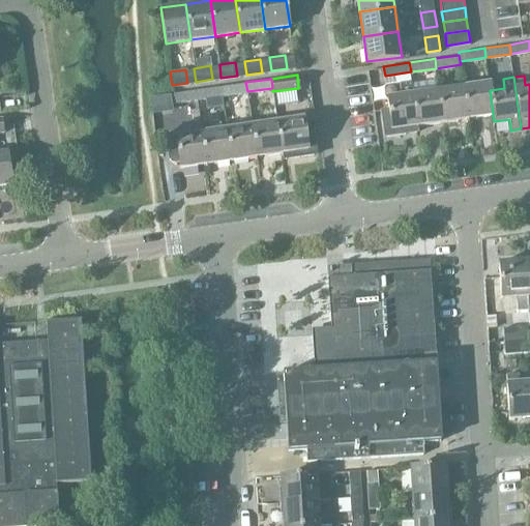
[(417,124),(413,91),(412,79),(400,81),(402,93),(388,95),(389,107),(381,108),(384,132),(388,135),(406,133),(408,128),(408,125),(417,124)]
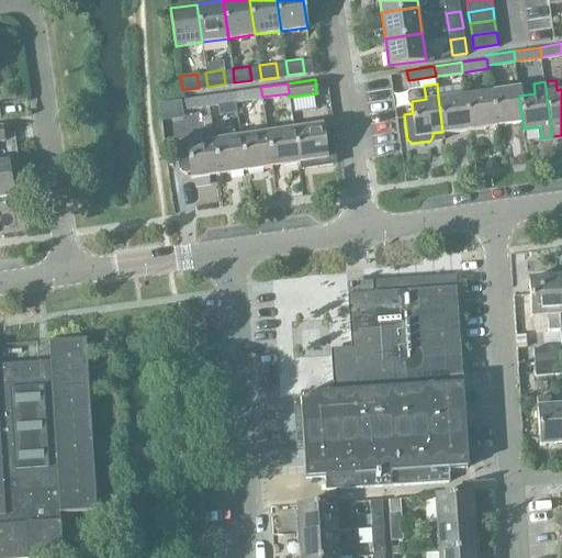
[(496,124),(523,121),(519,96),(520,96),(519,86),(491,89),(496,124)]
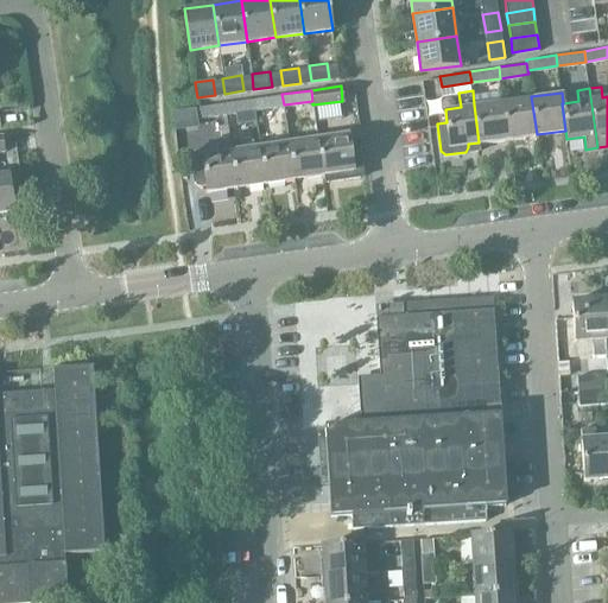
[(253,99),(255,109),(284,105),(282,94),(253,99)]
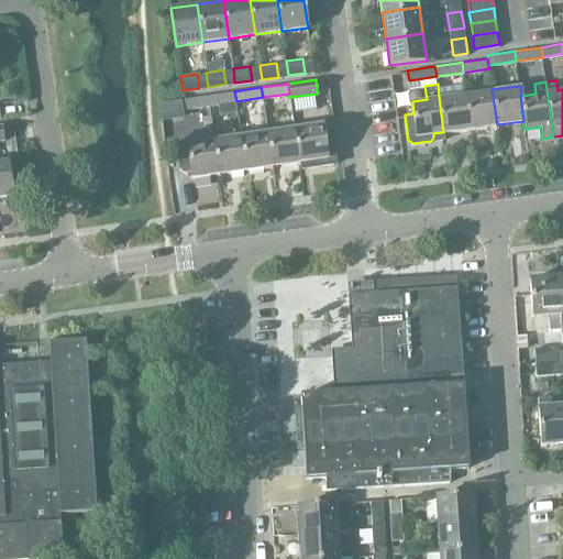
[(471,128),(497,124),(492,89),(465,94),(471,128)]
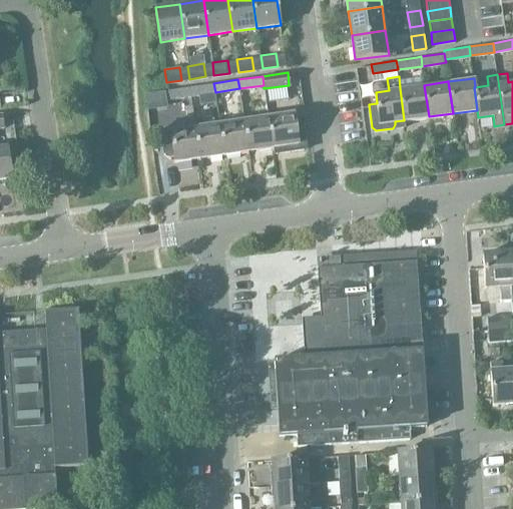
[(189,86),(190,95),(215,92),(213,83),(189,86)]
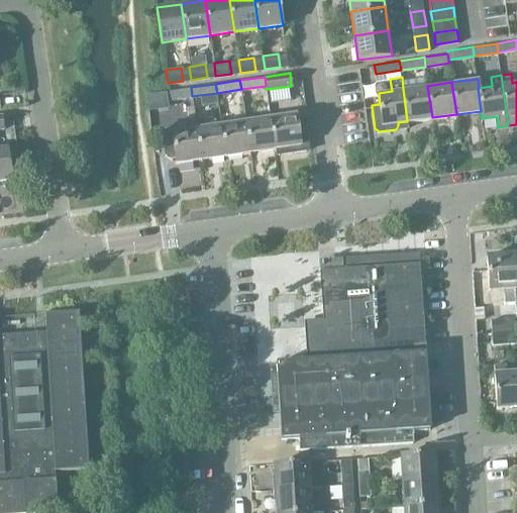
[(407,121),(432,117),(427,86),(403,89),(407,121)]
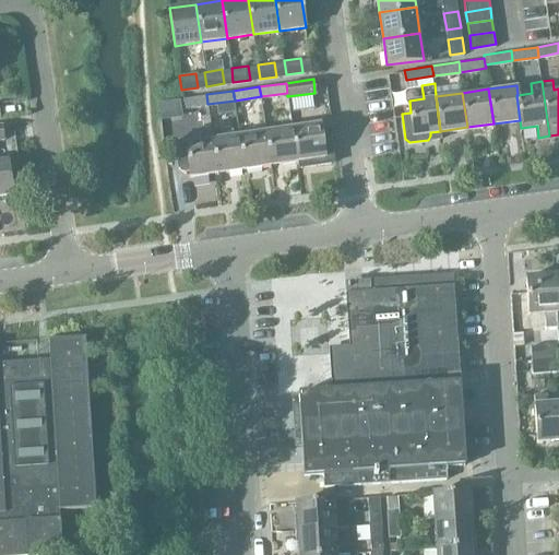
[(207,104),(206,94),(179,98),(181,108),(207,104)]
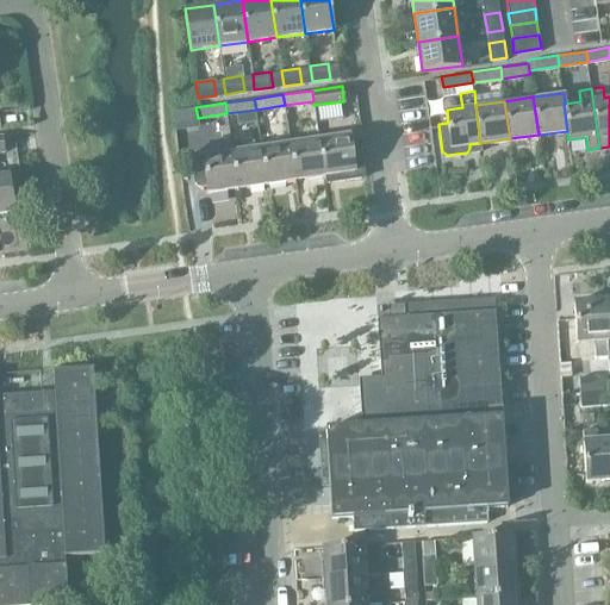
[(349,133),(319,138),(325,174),(336,173),(336,176),(341,179),(361,176),(365,172),(360,145),(352,147),(349,133)]
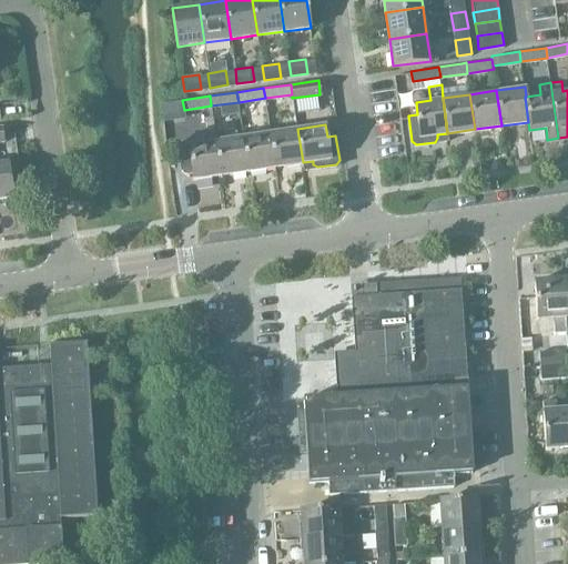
[(297,129),(271,132),(275,167),(303,162),(297,129)]
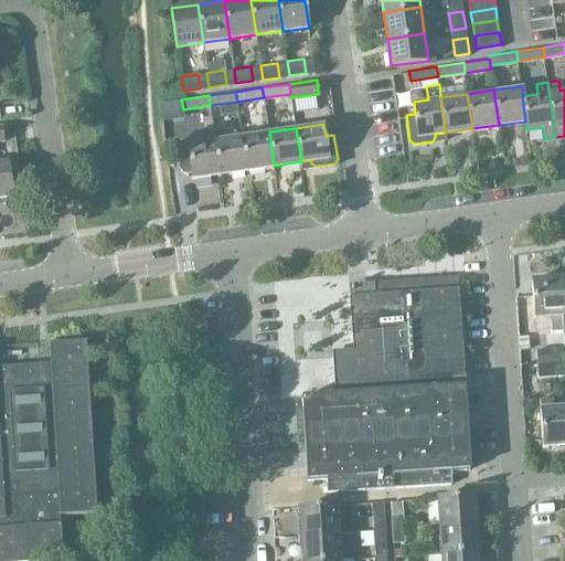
[(213,130),(214,130),(214,129),(201,131),(202,141),(188,144),(188,145),(181,146),(178,150),(181,168),(185,171),(192,170),(192,178),(220,173),(213,130)]
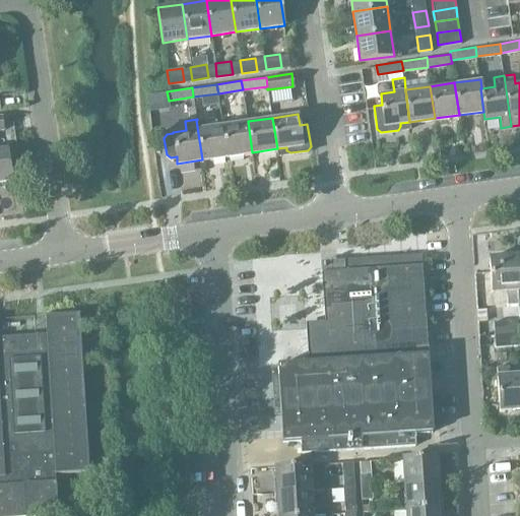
[(202,159),(228,155),(222,125),(207,127),(206,119),(197,120),(196,120),(202,159)]
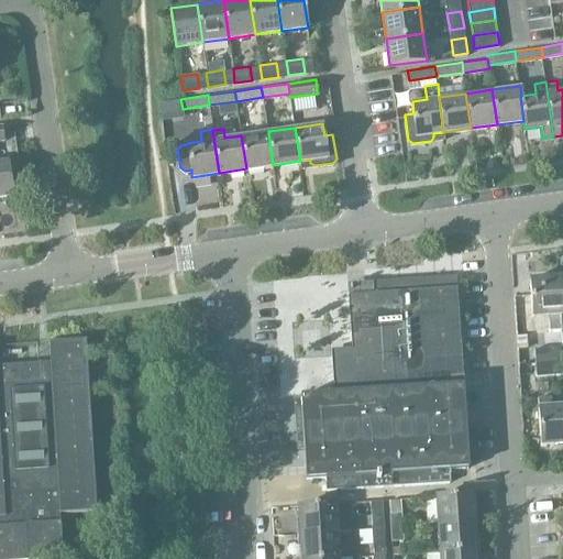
[(268,131),(241,135),(246,168),(273,165),(268,131)]
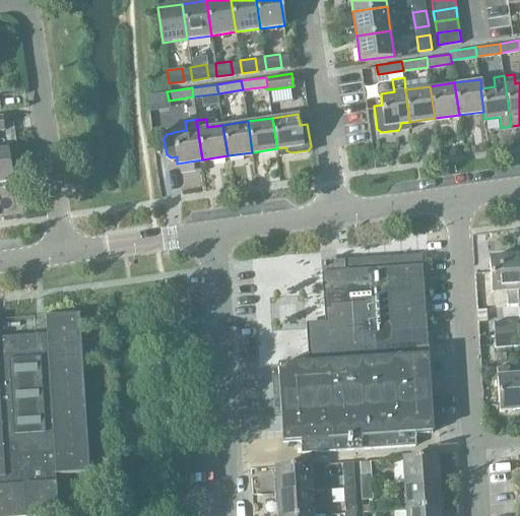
[(0,147),(0,179),(11,178),(7,147),(0,147)]
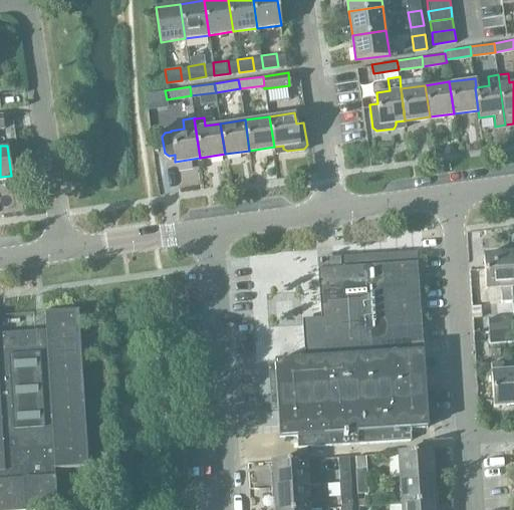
[(486,287),(500,286),(501,301),(512,300),(512,294),(513,294),(510,250),(484,252),(486,287)]
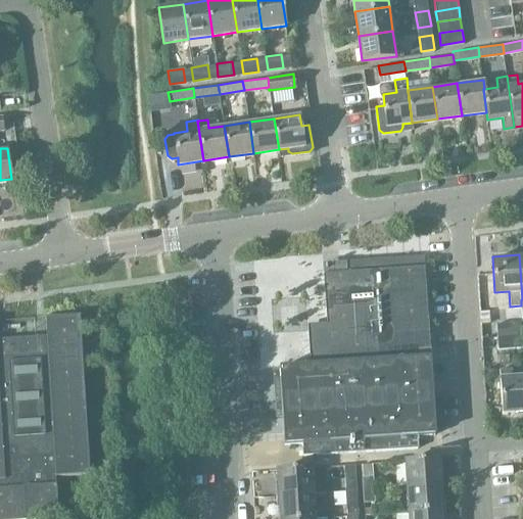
[(311,364),(280,366),(284,429),(284,437),(285,442),(302,441),(303,454),(419,445),(418,433),(435,432),(424,266),(345,271),(345,266),(325,268),(325,273),(324,273),(327,322),(307,324),(311,364)]
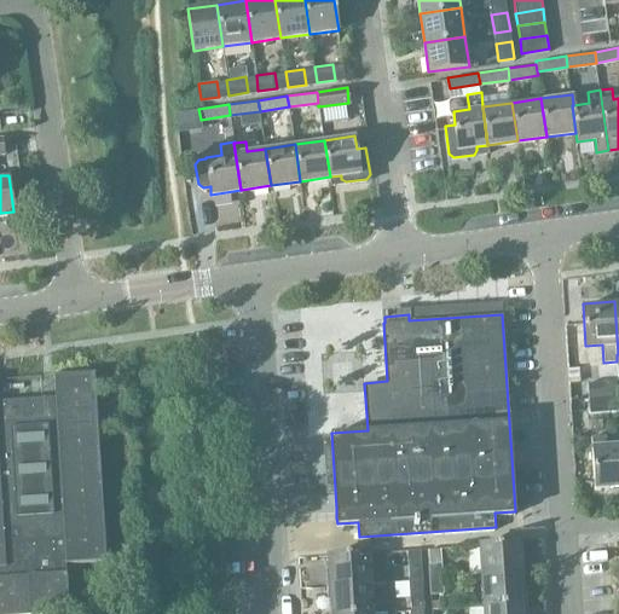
[(69,561),(110,557),(97,369),(55,372),(56,395),(0,398),(0,565),(6,565),(7,573),(0,573),(0,613),(71,610),(69,561)]
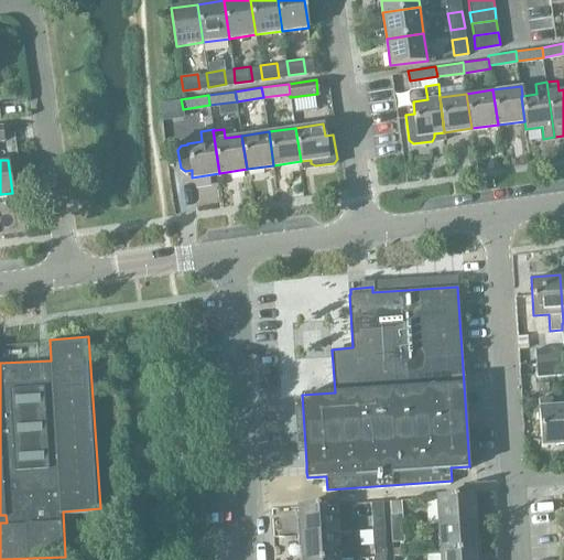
[(563,344),(537,346),(538,361),(563,358),(563,344)]
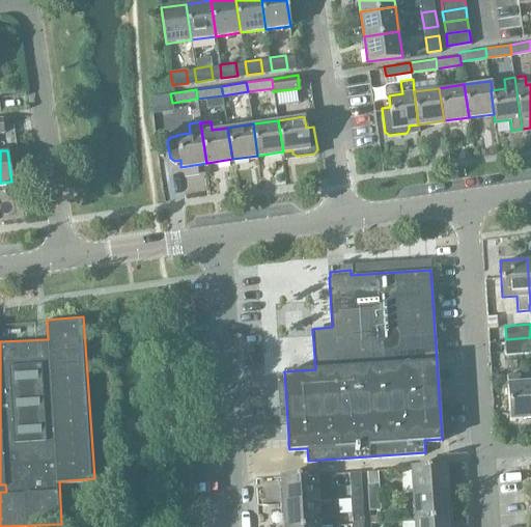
[(530,343),(530,337),(506,339),(507,352),(530,350),(530,343)]
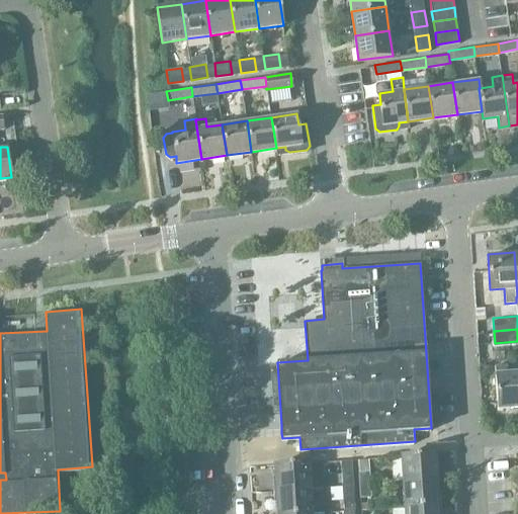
[(517,406),(517,370),(508,371),(508,362),(496,363),(499,407),(517,406)]
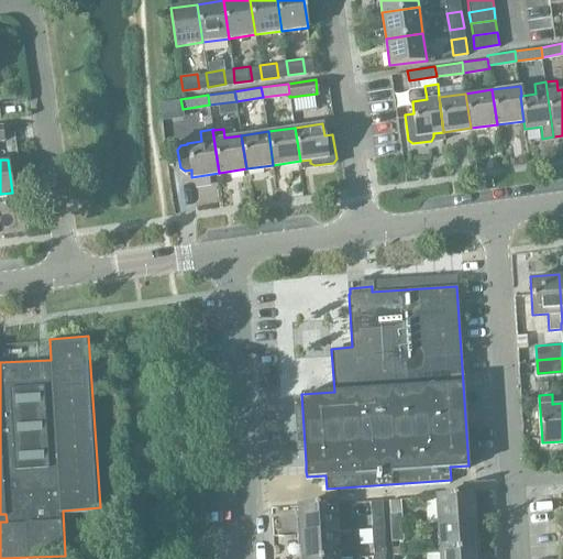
[(437,493),(439,523),(476,521),(474,491),(437,493)]
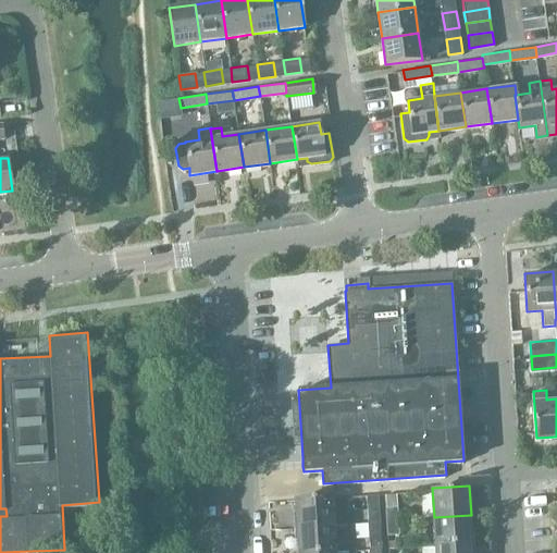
[(295,499),(297,526),(334,524),(332,495),(295,499)]
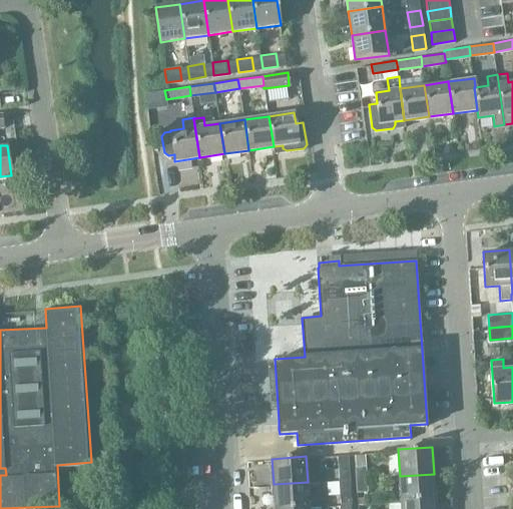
[(367,478),(366,465),(355,466),(356,479),(367,478)]
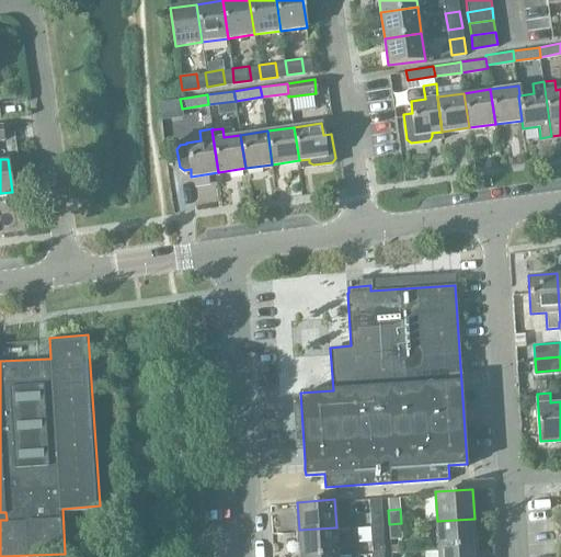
[(382,524),(381,510),(369,511),(370,525),(382,524)]
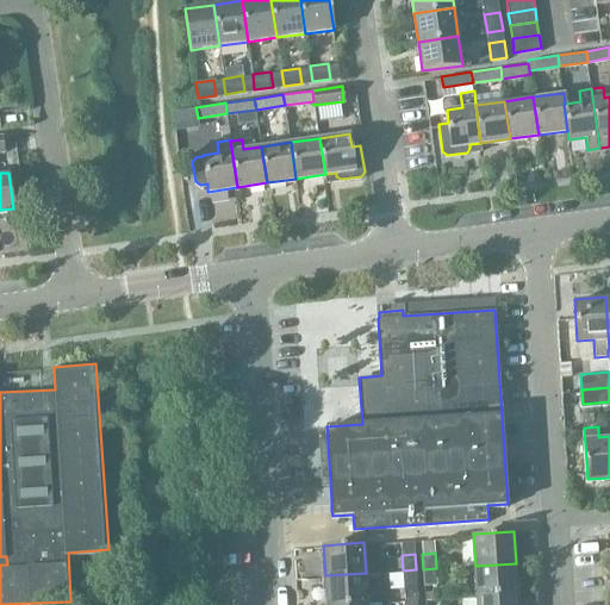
[(475,566),(477,596),(517,592),(516,563),(475,566)]
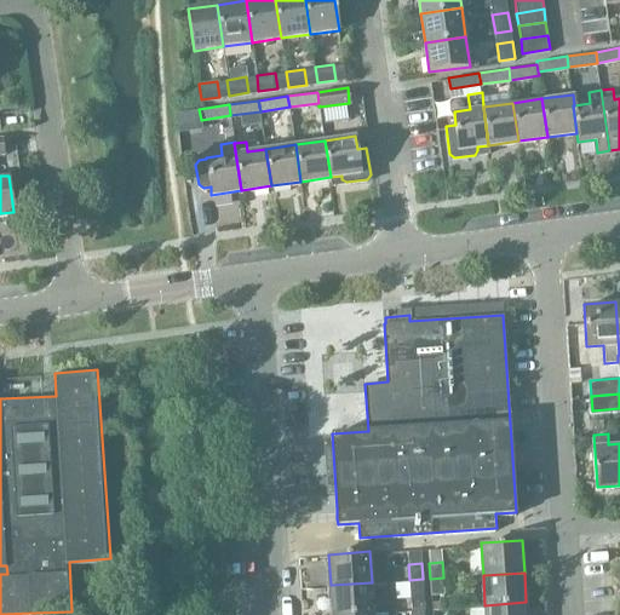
[(431,593),(445,592),(443,578),(430,579),(431,593)]
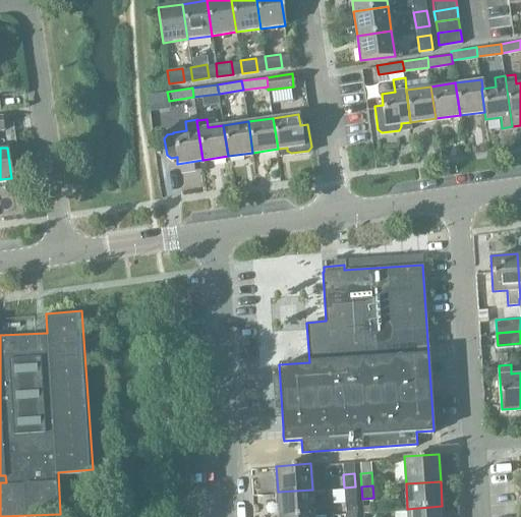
[(344,487),(344,500),(356,499),(355,486),(344,487)]
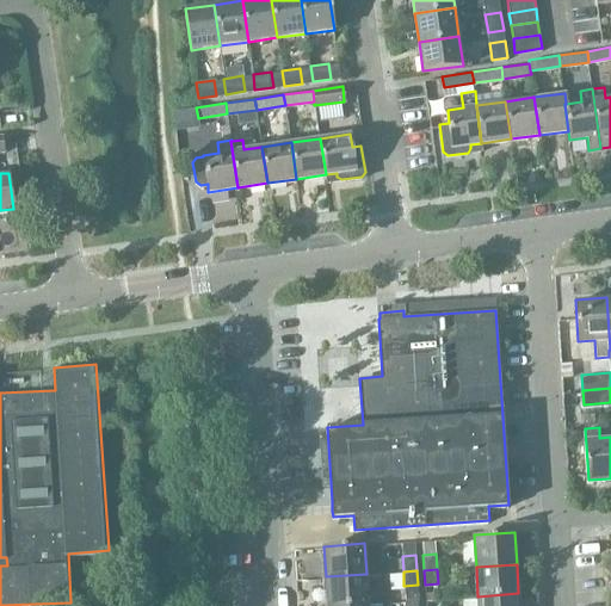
[(326,576),(327,605),(369,604),(366,574),(326,576)]
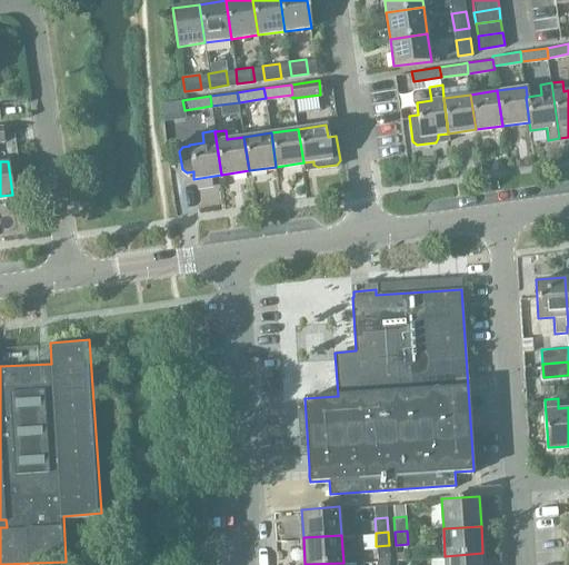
[(445,556),(445,564),(483,564),(482,553),(445,556)]
